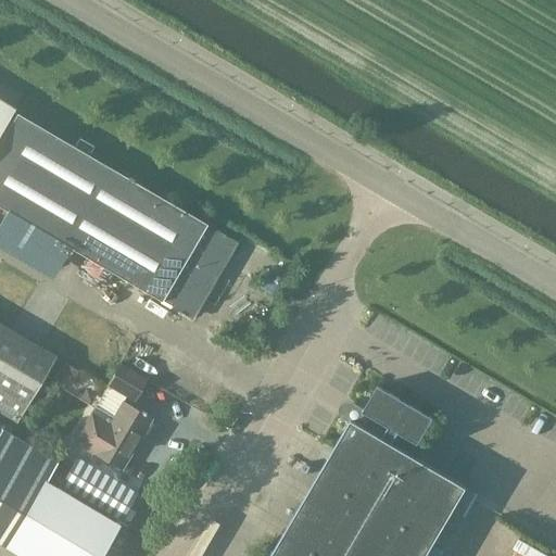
[(214,229),(212,232),(14,113),(0,138),(0,207),(191,318),(236,242),(214,229)]
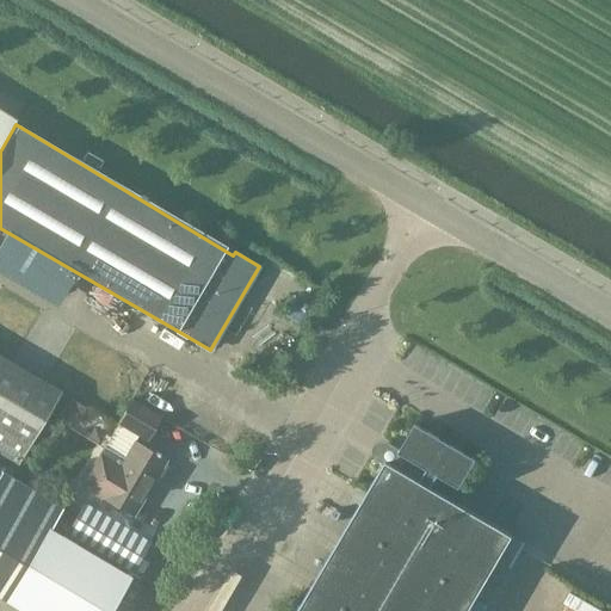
[(0,455),(17,464),(60,390),(0,355),(0,455)]
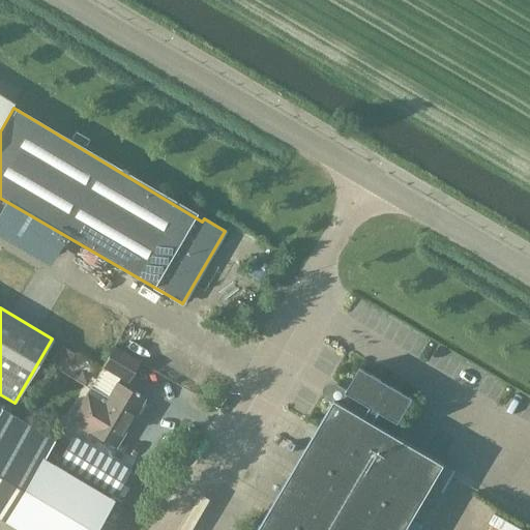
[(135,325),(130,333),(148,343),(153,334),(135,325)]
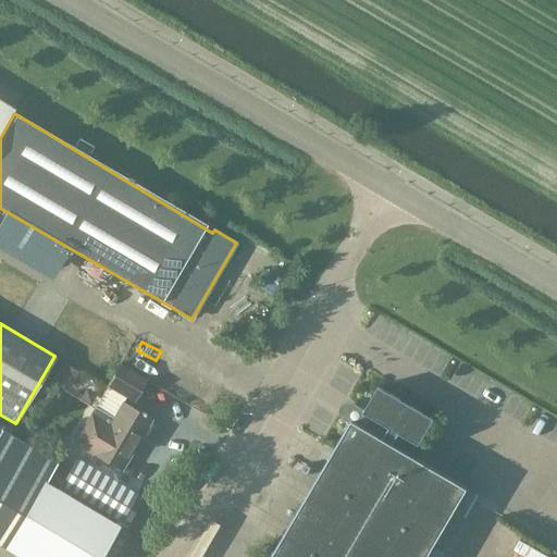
[(118,364),(104,384),(106,385),(72,442),(89,453),(89,454),(120,470),(150,419),(120,401),(123,396),(132,400),(144,380),(118,364)]
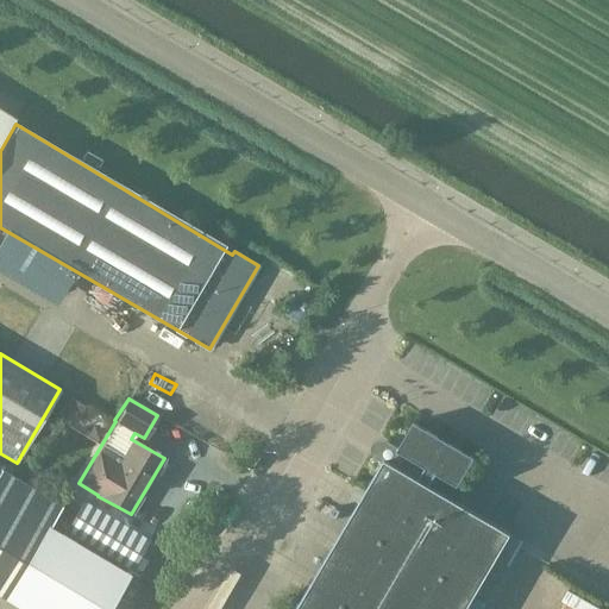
[(464,608),(472,596),(509,533),(432,489),(439,476),(456,487),(472,457),(413,421),(397,447),(395,451),(400,453),(393,465),(383,460),(382,463),(371,479),(371,481),(295,608),(464,608)]
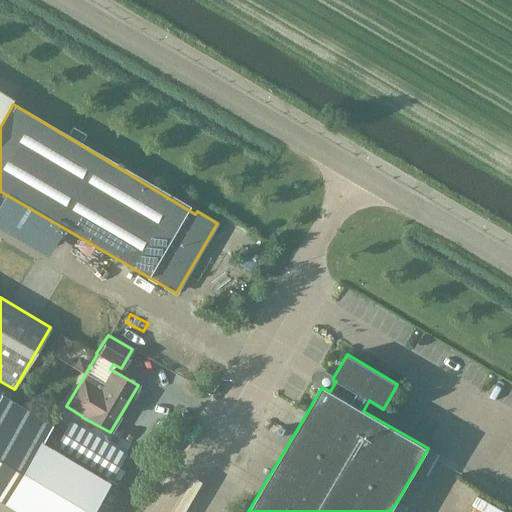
[(0,394),(0,501),(2,502),(18,511),(88,511),(107,482),(40,443),(51,424),(0,394)]
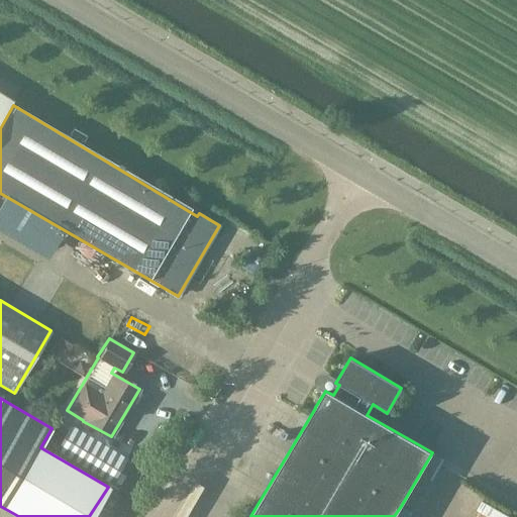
[(69,425),(54,450),(110,484),(125,458),(69,425)]
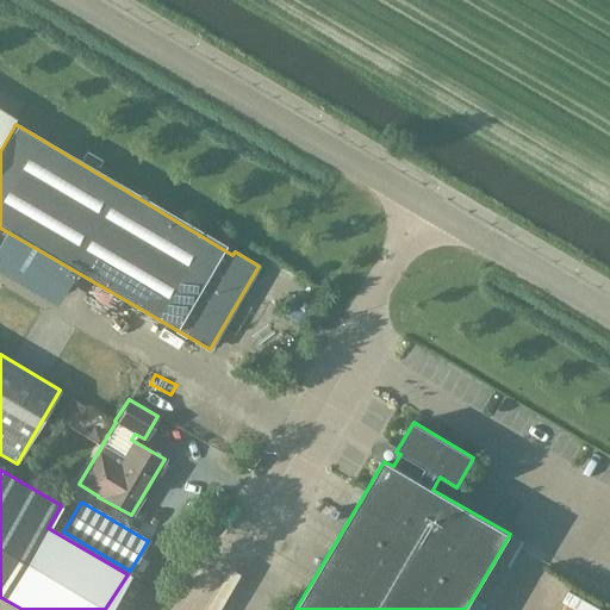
[(601,609),(604,609),(609,601),(609,599),(576,582),(570,593),(601,609)]
